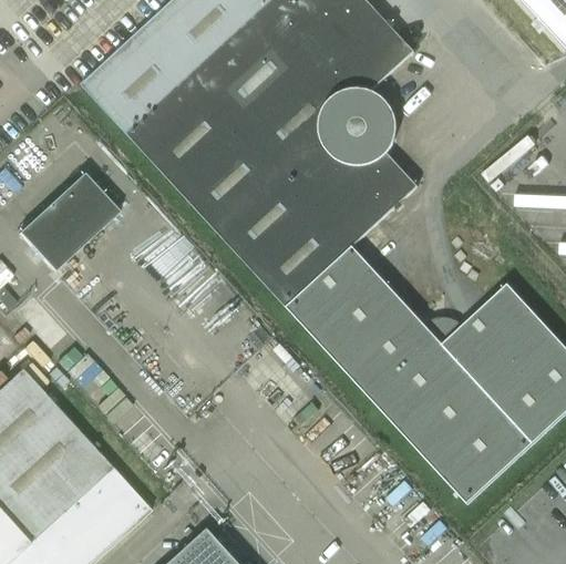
[(171,0),(82,82),(286,305),(466,501),(565,409),(565,348),(506,284),(462,324),(456,319),(451,317),(444,316),(436,316),(430,318),(425,320),(423,322),(351,245),(417,184),(387,151),(390,147),(393,140),(395,132),(395,124),(394,116),(391,109),(388,102),(382,98),(377,93),(370,90),(413,50),(414,49),(369,0),(171,0)]
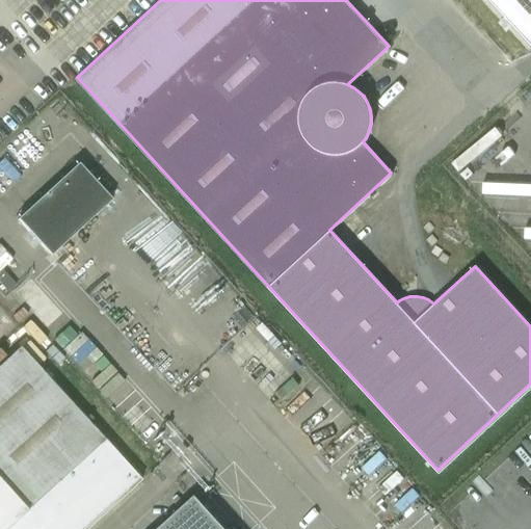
[(488,0),(530,46),(530,0),(488,0)]
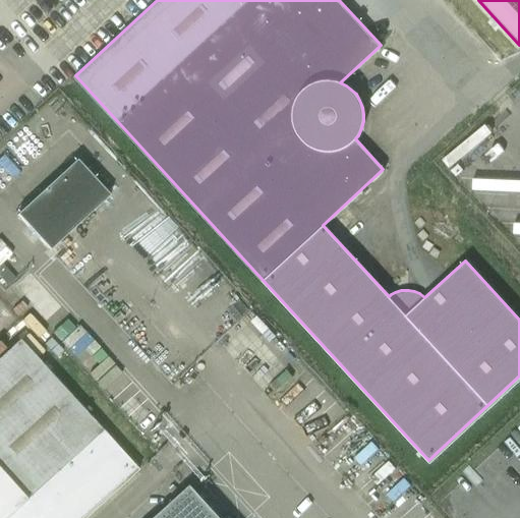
[(76,158),(16,213),(49,247),(108,193),(76,158)]
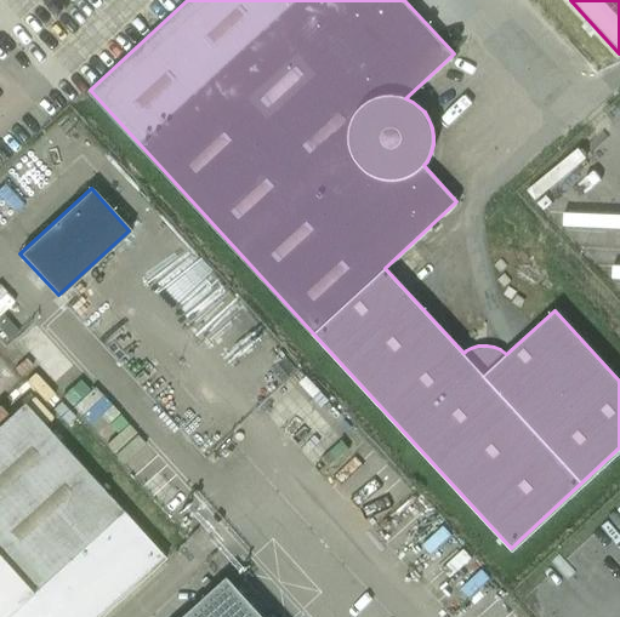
[(24,355),(13,364),(20,372),(32,364),(24,355)]
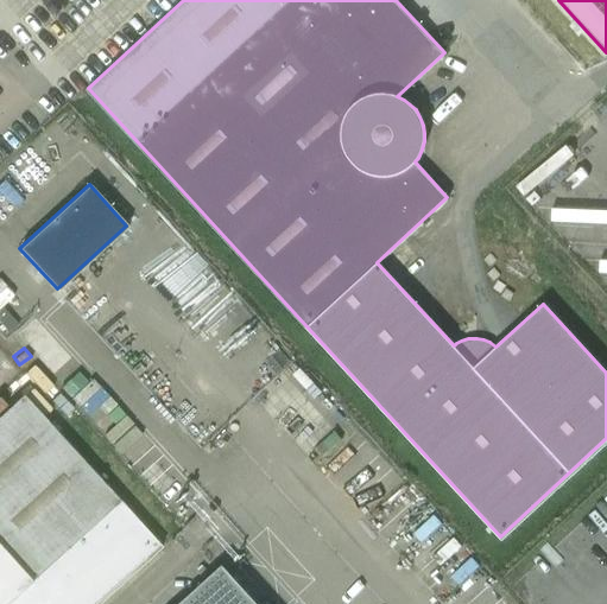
[(21,393),(0,411),(0,603),(95,603),(160,546),(21,393)]
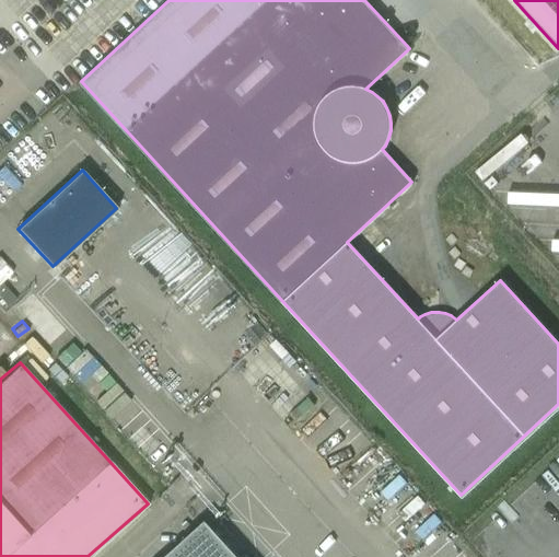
[(236,556),(205,521),(164,556),(236,556)]
